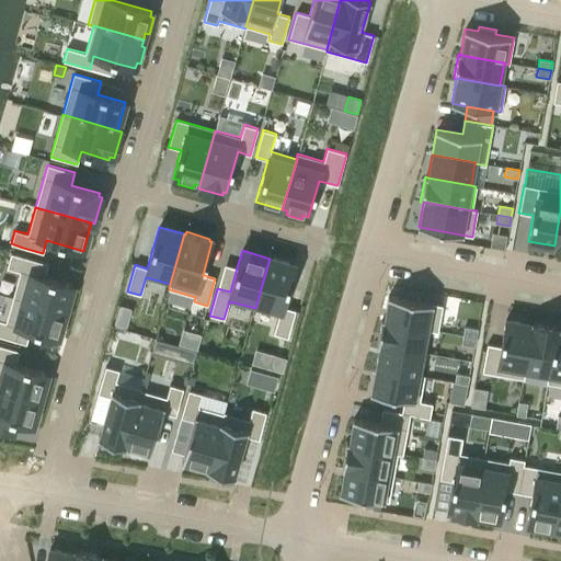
[(11,253),(7,268),(20,272),(19,274),(14,292),(12,296),(65,311),(67,307),(70,309),(75,293),(71,292),(72,286),(44,277),(46,270),(48,264),(11,253)]
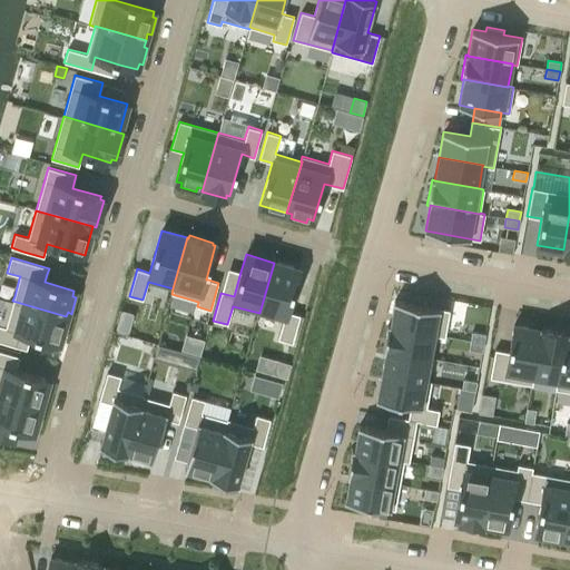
[(274,263),(259,313),(283,320),(281,325),(277,338),(292,343),(300,315),(287,312),(300,269),(274,263)]
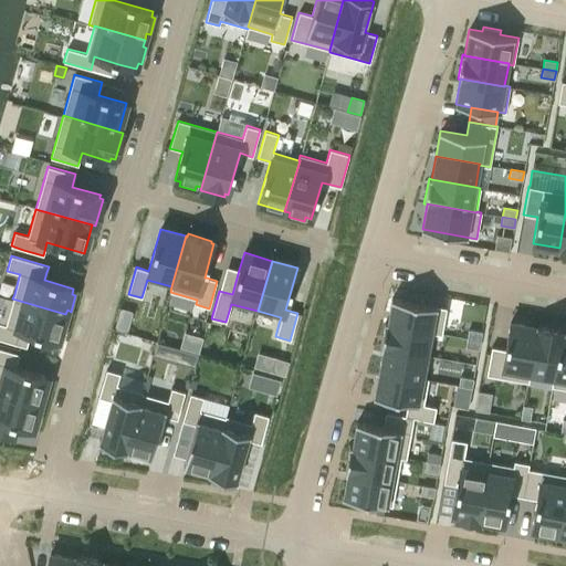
[(0,322),(0,338),(27,347),(31,333),(58,341),(60,335),(64,336),(69,320),(64,318),(65,314),(12,299),(6,324),(0,322)]
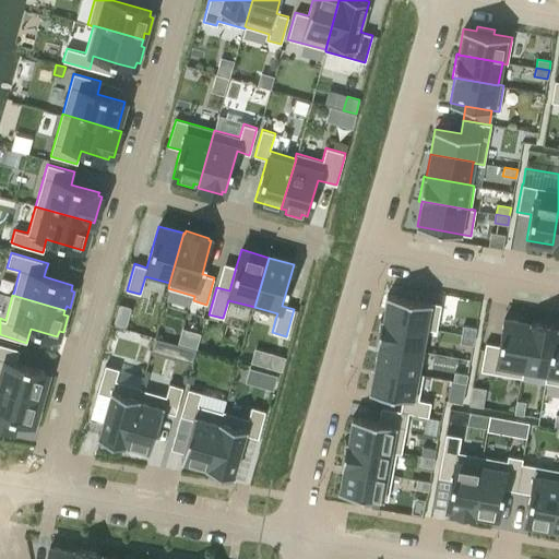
[(382,319),(382,320),(426,328),(426,329),(436,331),(441,305),(387,295),(382,319)]
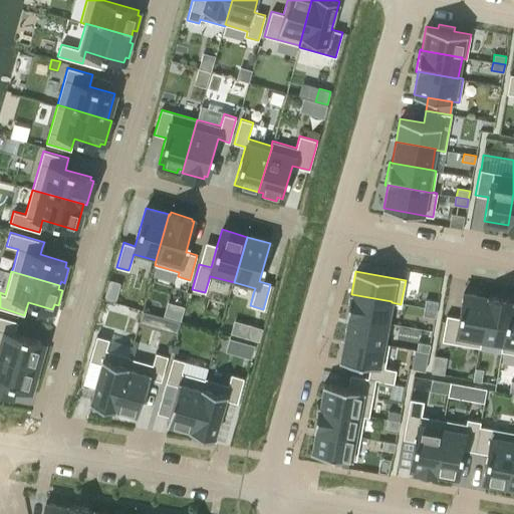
[(349,293),(345,316),(347,316),(347,315),(388,322),(392,302),(392,301),(351,294),(351,293),(349,293)]
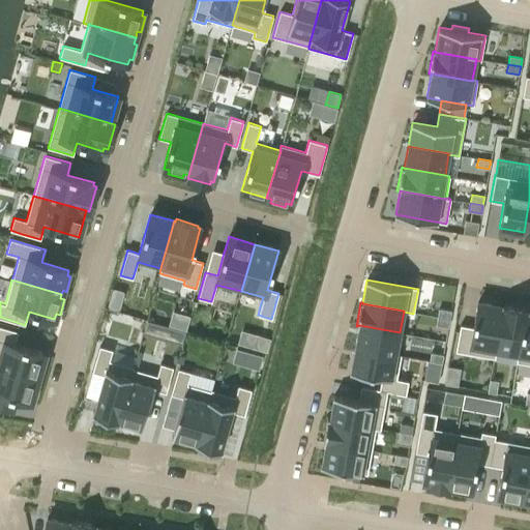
[(460,325),(455,351),(495,358),(497,349),(496,349),(503,307),(502,306),(477,302),(473,327),(460,325)]
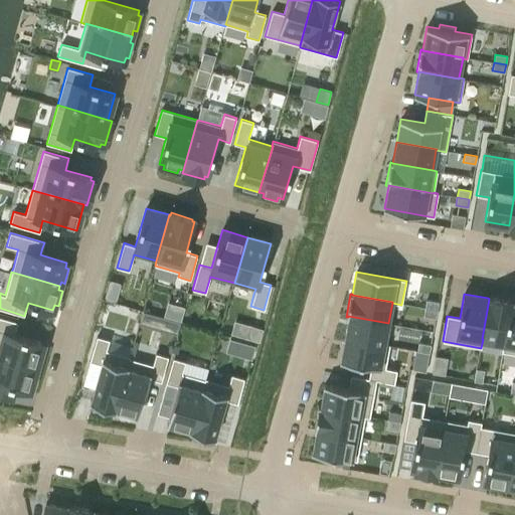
[(481,348),(480,350),(501,354),(501,352),(503,342),(504,343),(511,303),(512,303),(513,302),(488,297),(488,298),(489,299),(482,339),(483,339),(481,348)]
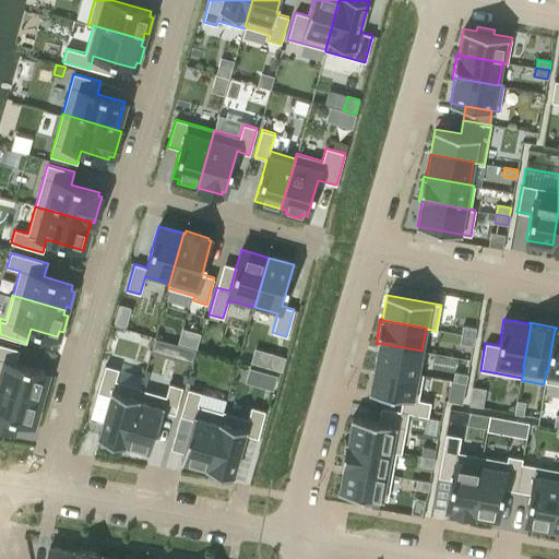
[(463,325),(461,334),(474,336),(476,328),(463,325)]
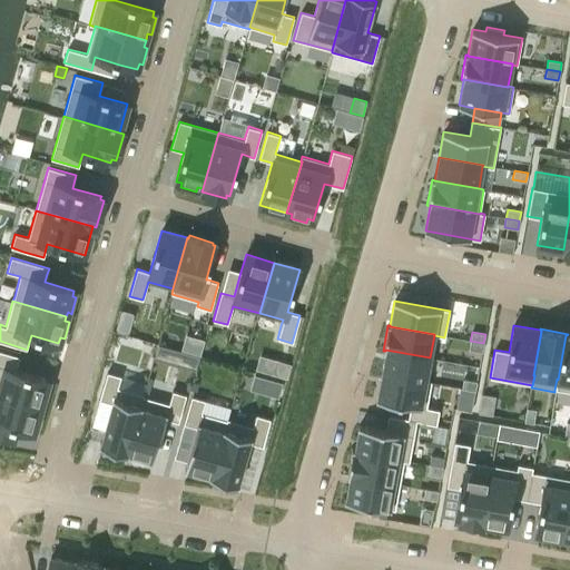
[(200,356),(204,341),(186,335),(182,351),(200,356)]
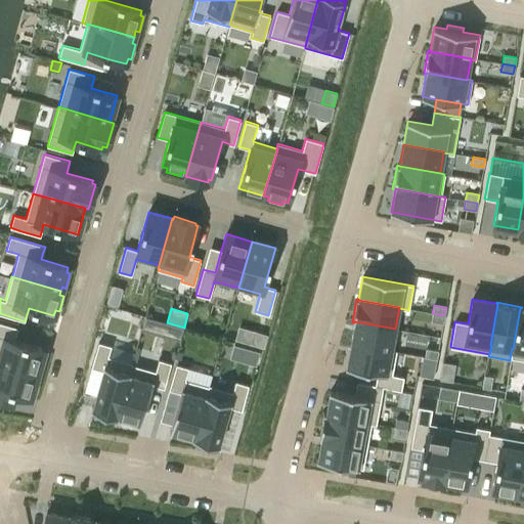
[(512,348),(510,358),(523,360),(523,308),(521,308),(520,308),(513,349),(512,348)]
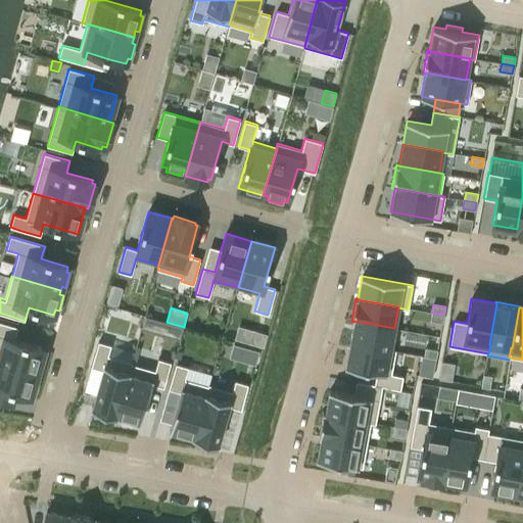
[(431,313),(430,321),(442,323),(443,315),(431,313)]
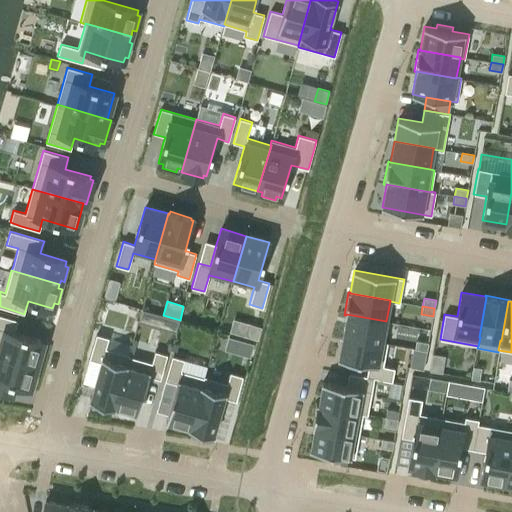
[(142,310),(138,323),(175,334),(179,320),(142,310)]
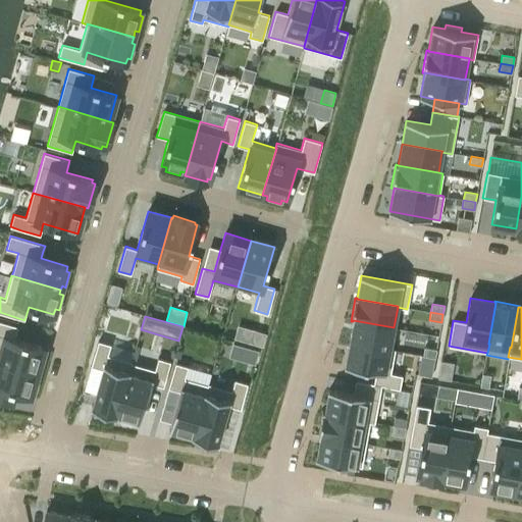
[(353,321),(350,342),(389,350),(390,349),(394,327),(353,320),(353,321)]
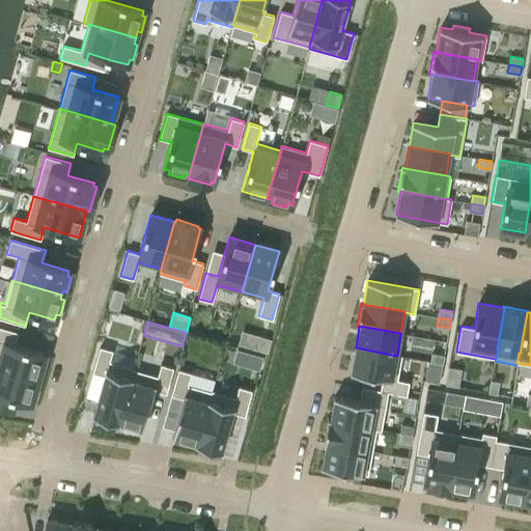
[(0,367),(38,379),(39,374),(43,375),(48,360),(44,359),(46,354),(15,344),(16,340),(18,333),(0,328),(0,367)]
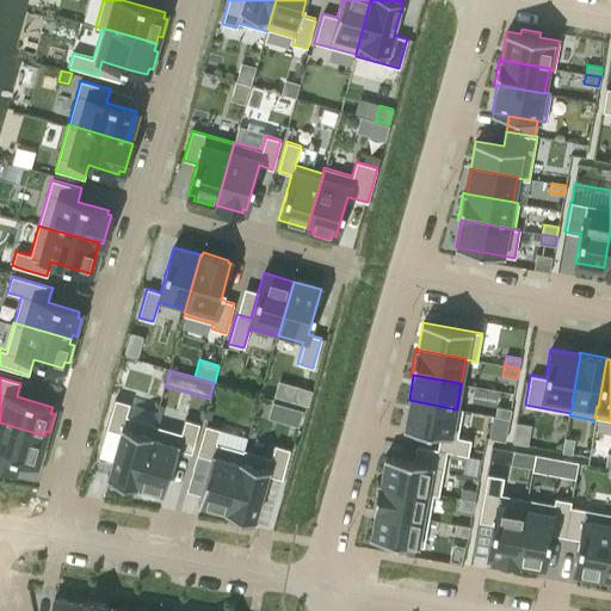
[(296,387),(292,402),(306,406),(309,390),(296,387)]
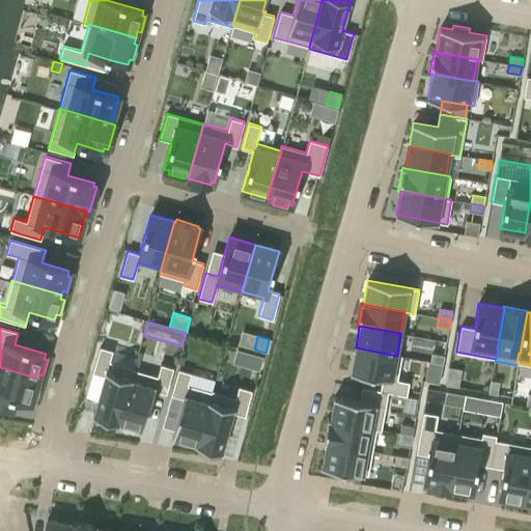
[(100,346),(92,372),(105,375),(98,400),(92,416),(118,423),(119,422),(134,369),(135,368),(133,368),(136,357),(112,351),(100,346)]
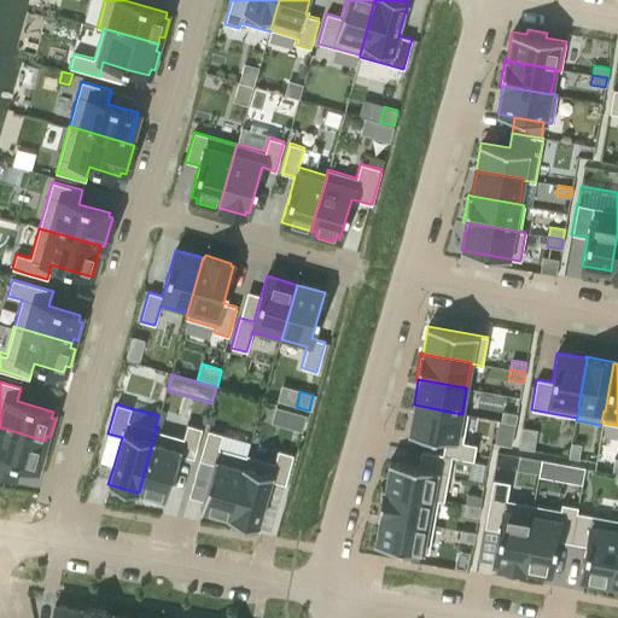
[(414,404),(408,433),(445,441),(442,455),(452,456),(473,461),(476,444),(462,442),(467,414),(462,413),(461,414),(414,404)]
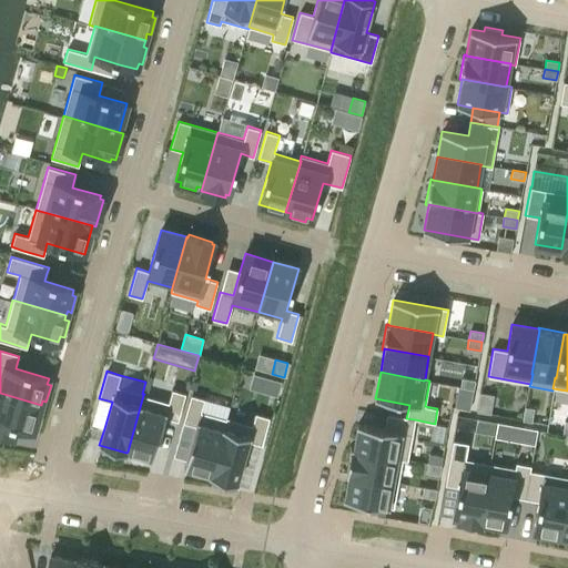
[(269,378),(264,392),(276,395),(281,382),(269,378)]
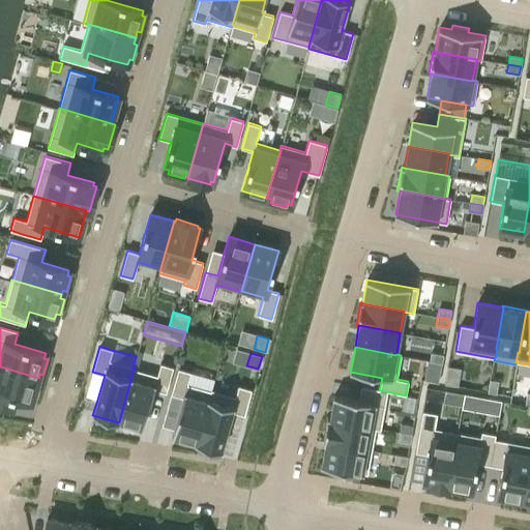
[(431,353),(430,361),(441,363),(443,355),(431,353)]
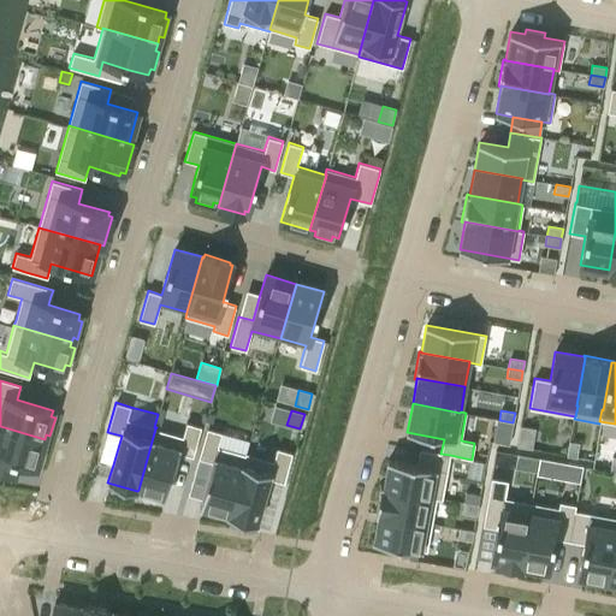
[(509,445),(513,422),(499,420),(495,443),(509,445)]
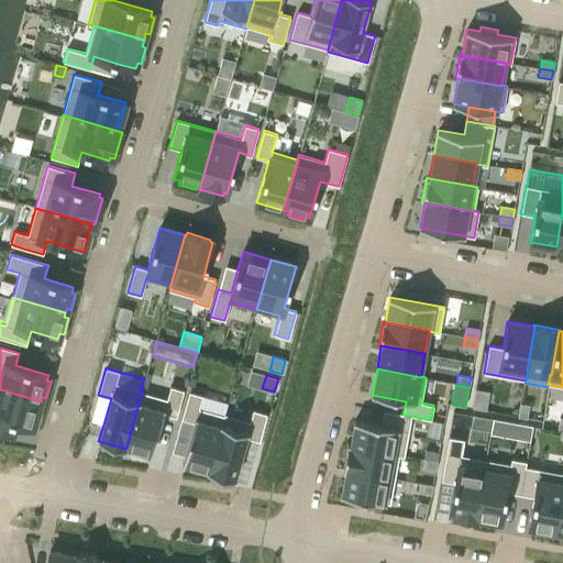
[(142,392),(127,448),(130,449),(129,452),(145,456),(146,453),(152,454),(164,414),(176,417),(184,390),(167,385),(164,398),(142,392)]
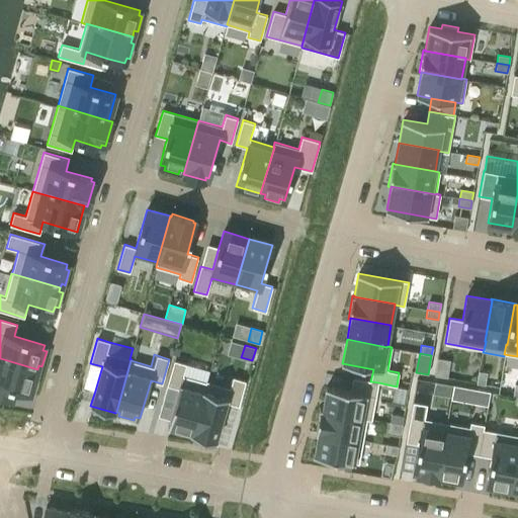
[(0,358),(0,397),(11,401),(15,389),(30,394),(31,387),(35,389),(39,374),(36,373),(37,369),(0,358)]
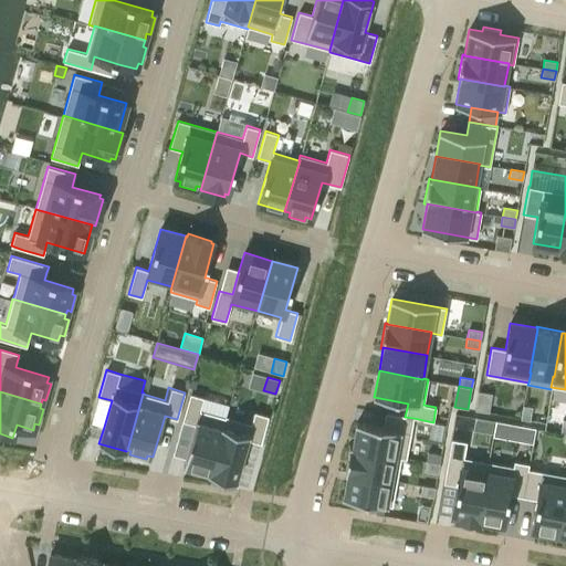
[(190,394),(182,421),(195,425),(182,465),(189,468),(188,471),(203,475),(205,472),(209,473),(224,417),(228,404),(203,397),(190,394)]
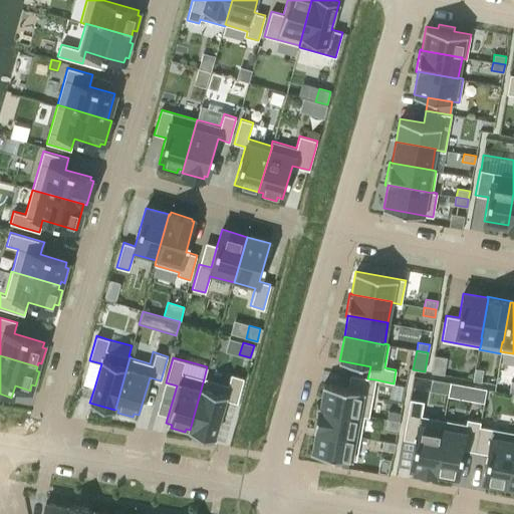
[(475,368),(473,380),(481,381),(483,369),(475,368)]
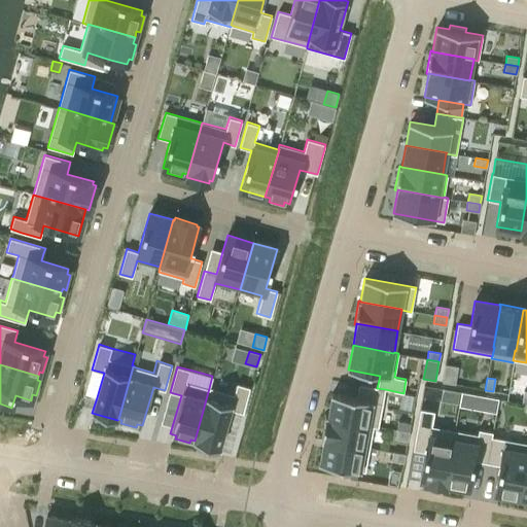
[(195,441),(194,442),(219,449),(231,410),(243,413),(250,387),(237,384),(234,393),(217,389),(210,387),(209,388),(195,441)]
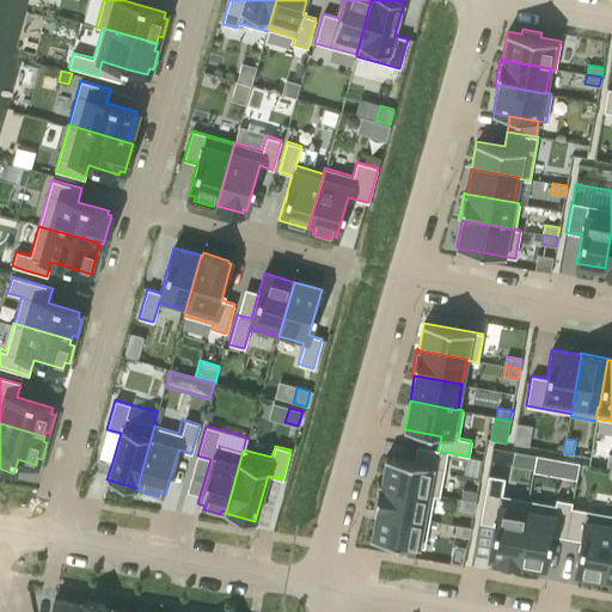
[(380,483),(380,484),(434,495),(434,496),(439,496),(447,452),(438,451),(417,447),(414,461),(385,457),(380,483)]
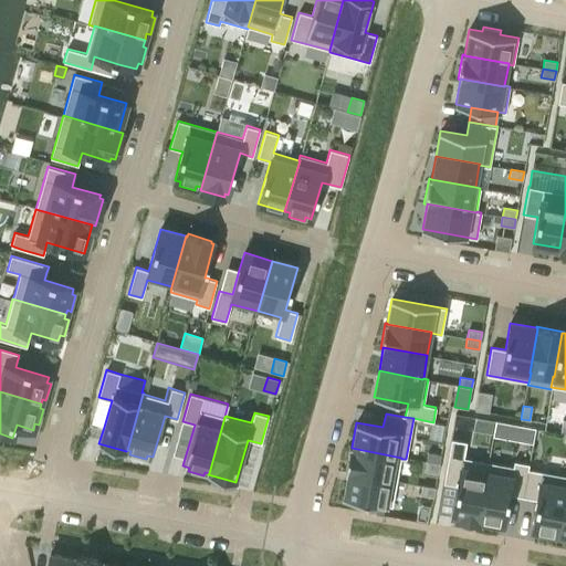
[(524,427),(522,441),(533,443),(535,428),(524,427)]
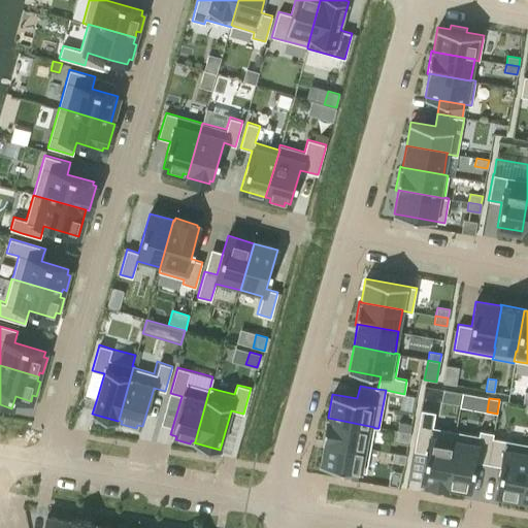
[(421,409),(414,450),(426,453),(422,480),(427,481),(426,483),(447,487),(447,485),(446,484),(455,431),(432,427),(435,413),(421,409)]
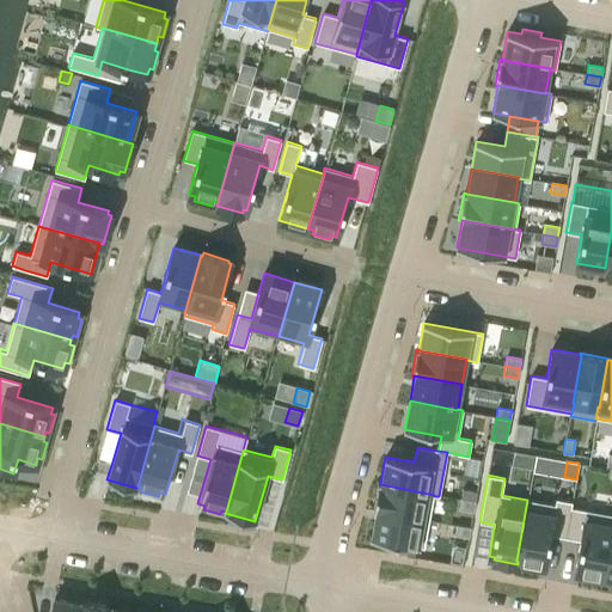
[(378,483),(373,510),(375,510),(429,520),(434,496),(434,495),(380,484),(380,483),(378,483)]
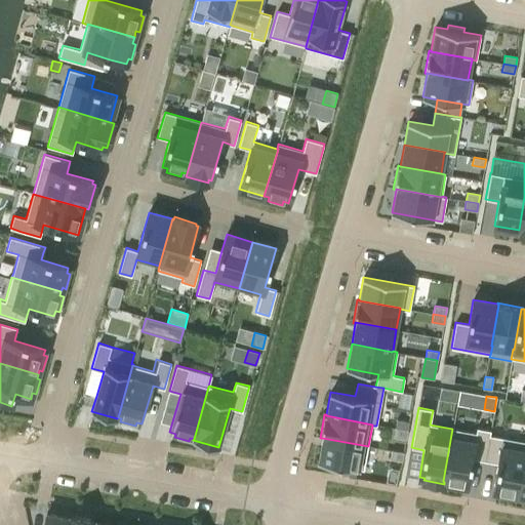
[(395,428),(407,431),(409,421),(397,419),(395,428)]
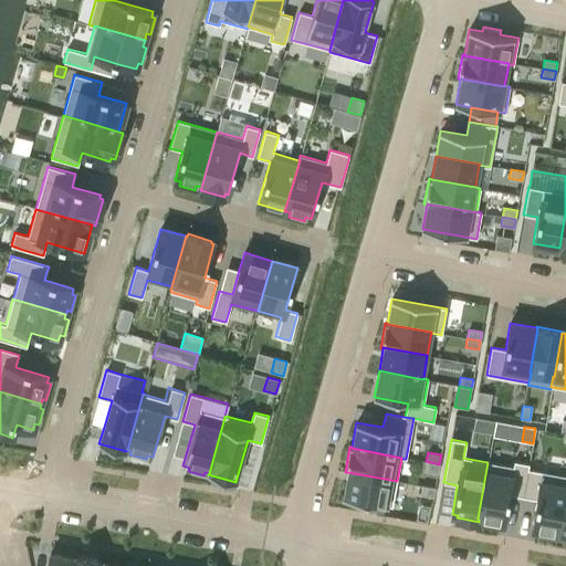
[(426,461),(425,470),(438,473),(439,464),(426,461)]
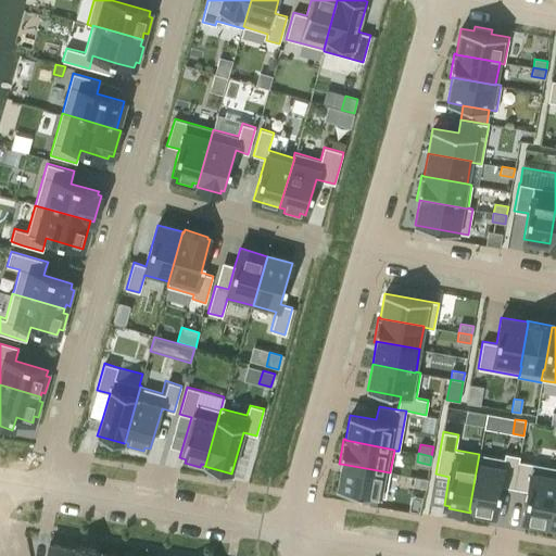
[(479,454),(469,509),(470,510),(494,515),(500,485),(513,489),(518,460),(519,456),(505,453),(504,458),(479,454)]
